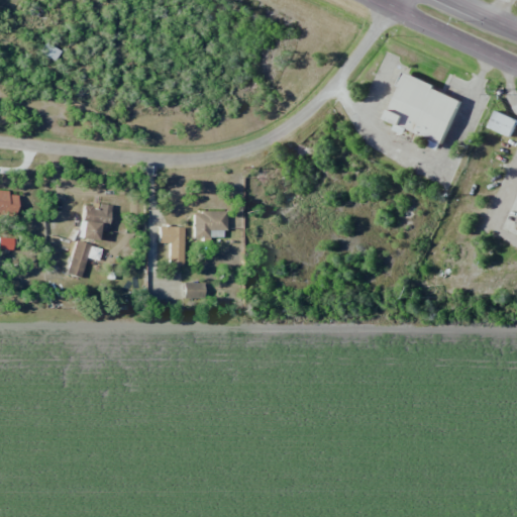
[(39,50),(55,61),(61,52),(45,41),(39,50)]
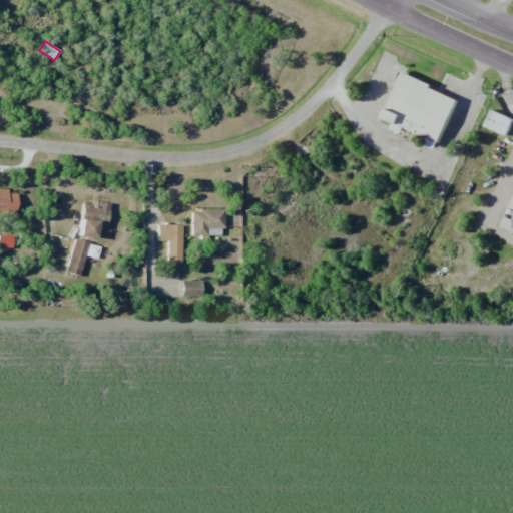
[(458,97),(401,74),(383,119),(394,123),(391,129),(402,133),(404,129),(428,138),(425,144),(437,149),(458,97)]
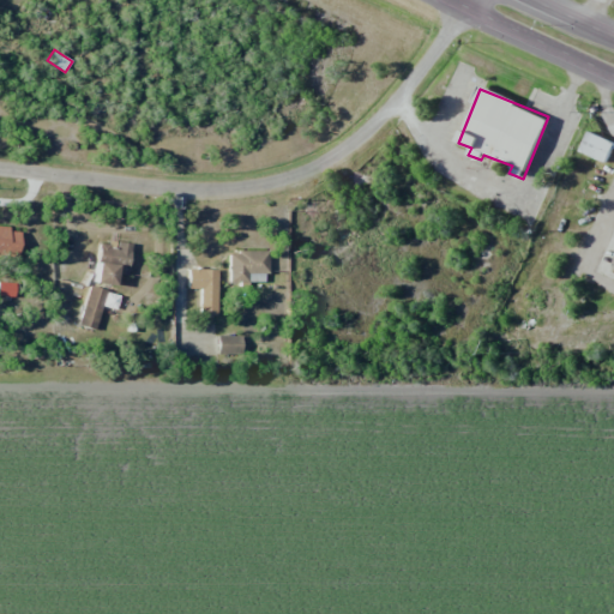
[(607,163),(613,145),(613,142),(589,132),(581,151),(607,163)]
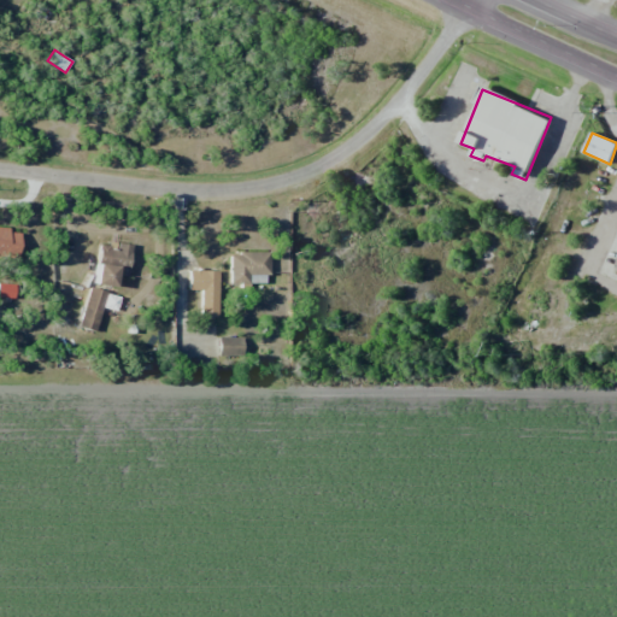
[(98,245),(92,283),(112,287),(113,275),(125,277),(131,245),(116,242),(115,247),(98,245)]
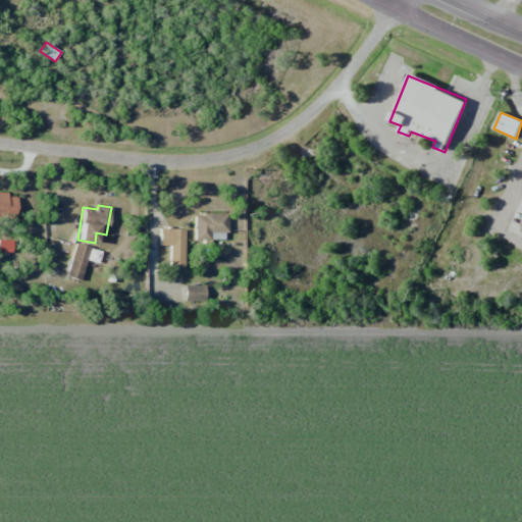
[(194,241),(210,241),(210,233),(217,233),(226,233),(226,213),(193,213),(194,241)]
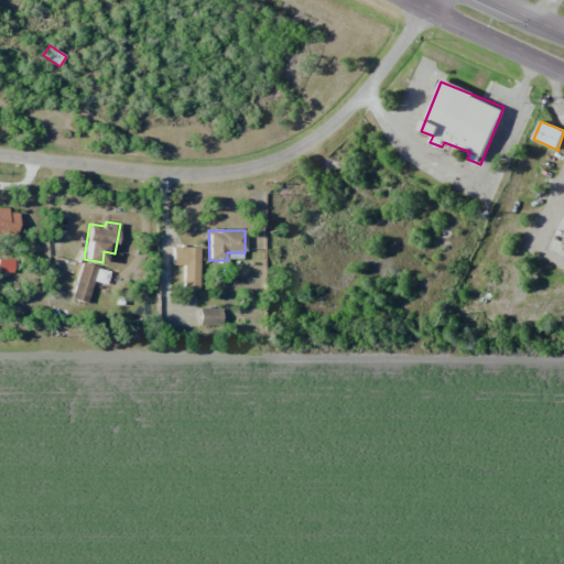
[(198,247),(171,247),(170,264),(182,264),(182,289),(197,290),(198,247)]
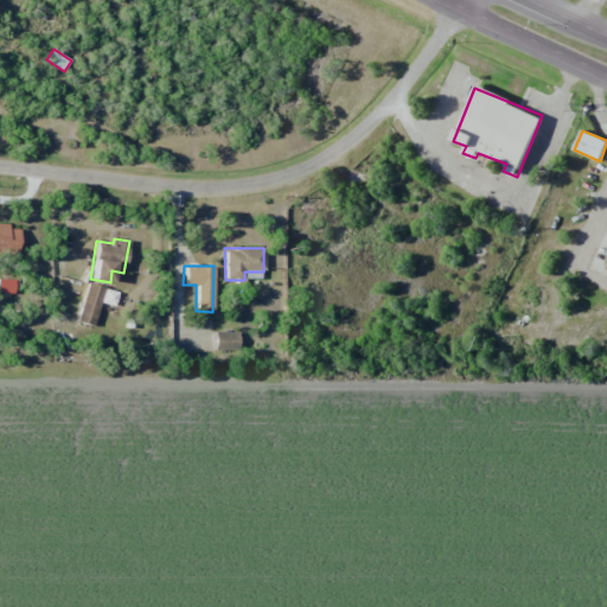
[(103,287),(85,282),(75,321),(93,326),(103,287)]
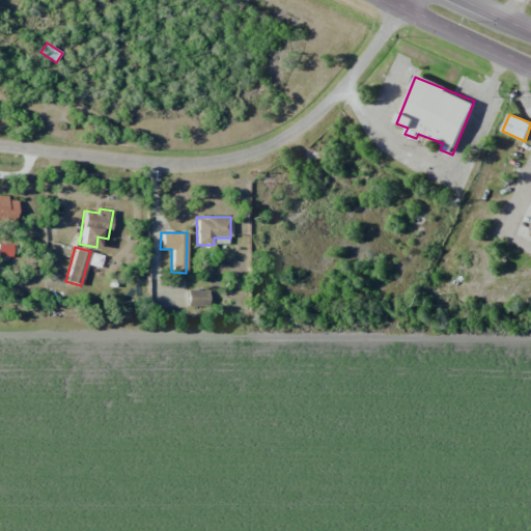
[(186,305),(206,306),(206,290),(186,289),(186,305)]
